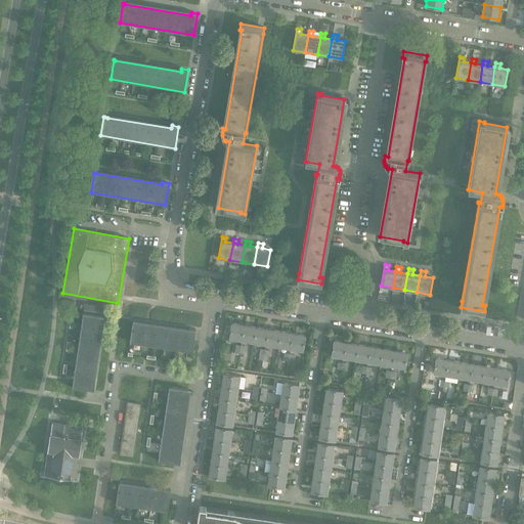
[(84,304),(83,311),(102,314),(103,307),(84,304)]
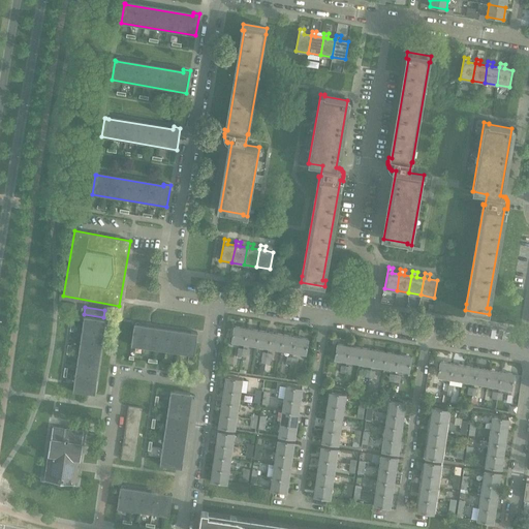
[(93,387),(102,323),(103,320),(103,319),(84,316),(72,391),(95,395),(96,387),(93,387)]
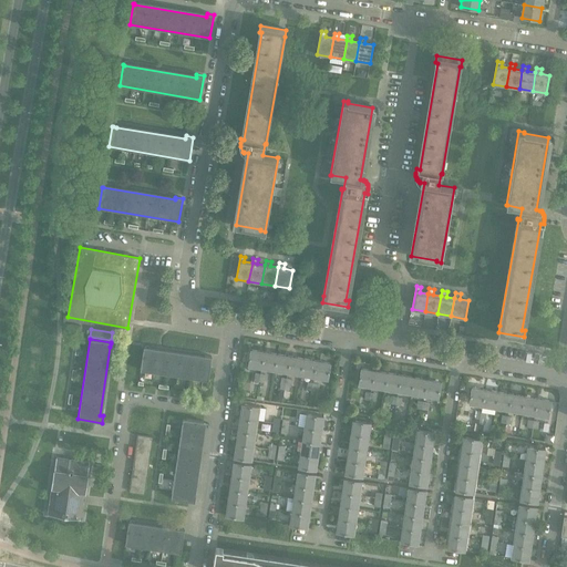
[(208,381),(212,357),(205,356),(205,359),(144,350),(141,370),(208,381)]
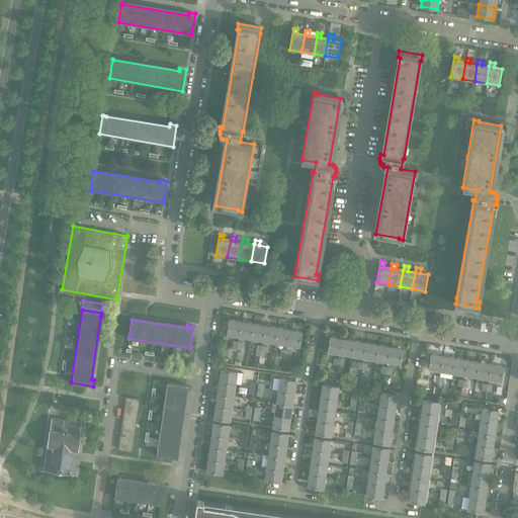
[(227,334),(239,336),(242,322),(230,320),(227,334)]
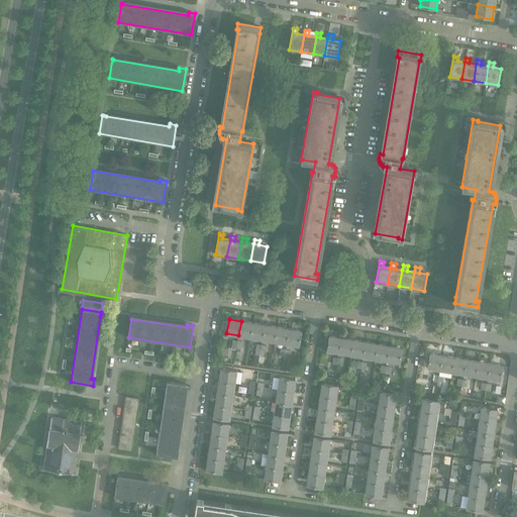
[(252,323),(241,321),(238,335),(250,337),(252,323)]
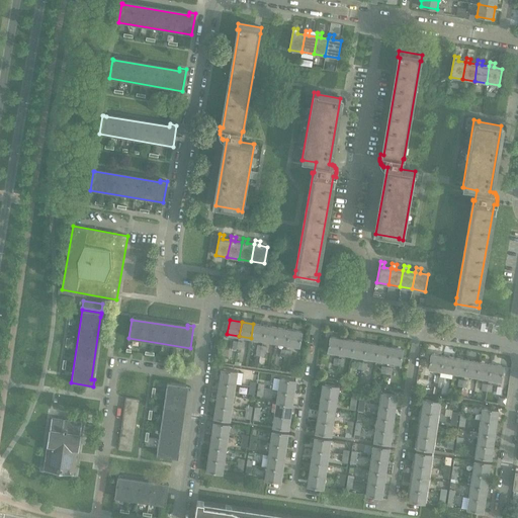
[(265,326),(253,324),(251,338),(263,340),(265,326)]
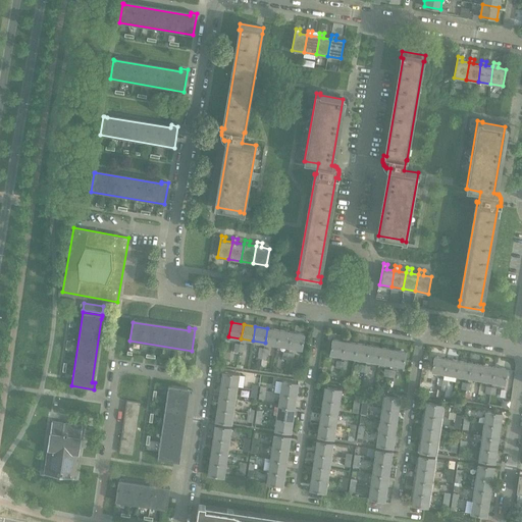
[(279,330),(267,328),(265,343),(277,345),(279,330)]
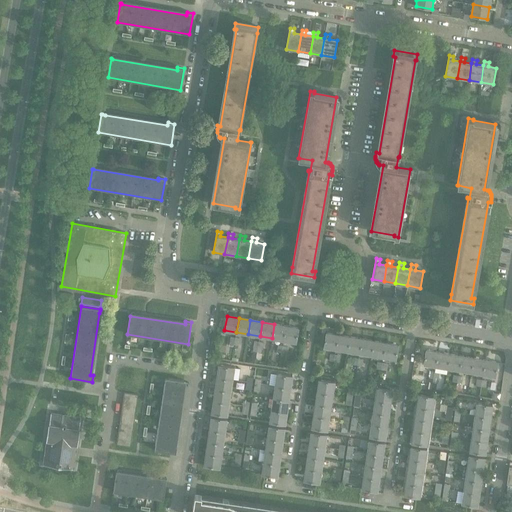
[(286,326),(274,324),(272,338),(283,340),(286,326)]
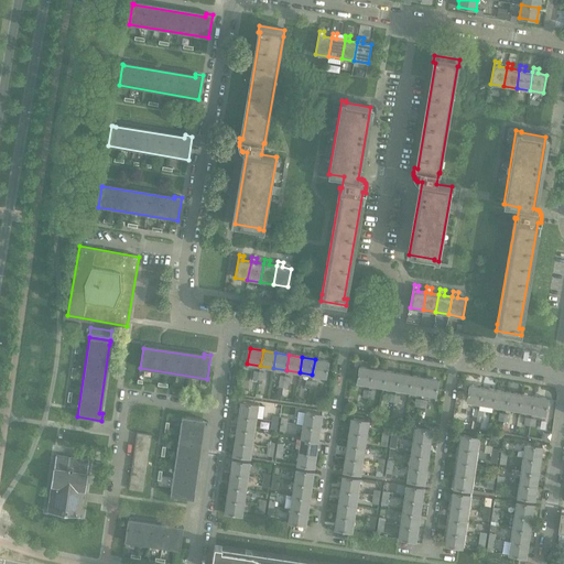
[(326,378),(329,361),(315,359),(312,375),(326,378)]
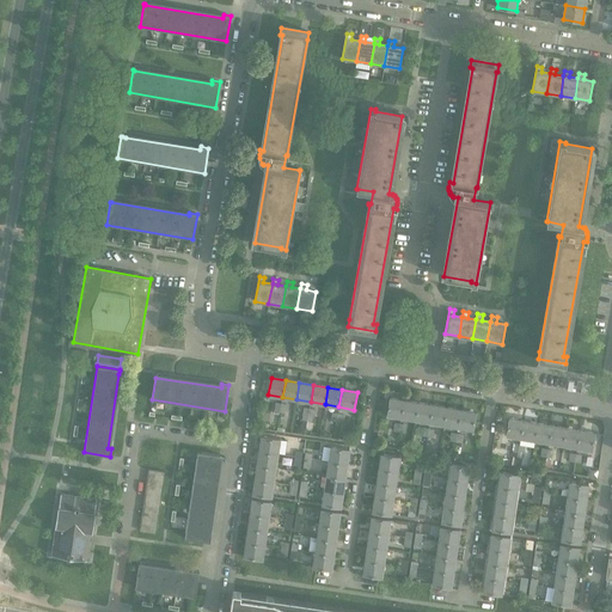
[(402,417),(404,401),(390,398),(387,415),(402,417)]
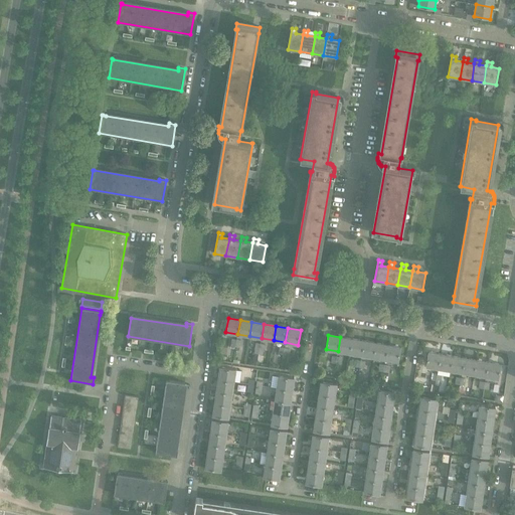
[(350,353),(352,339),(340,337),(338,351),(350,353)]
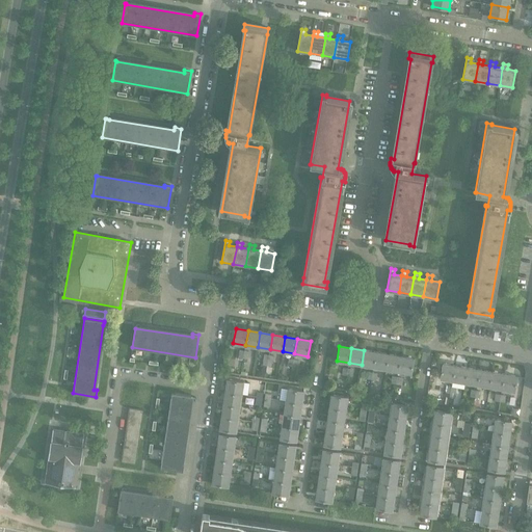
[(374,367),(376,352),(364,350),(362,365),(374,367)]
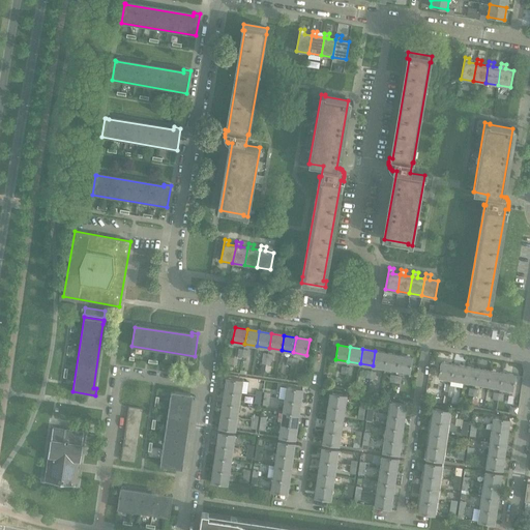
[(387,353),(375,351),(373,365),(385,367),(387,353)]
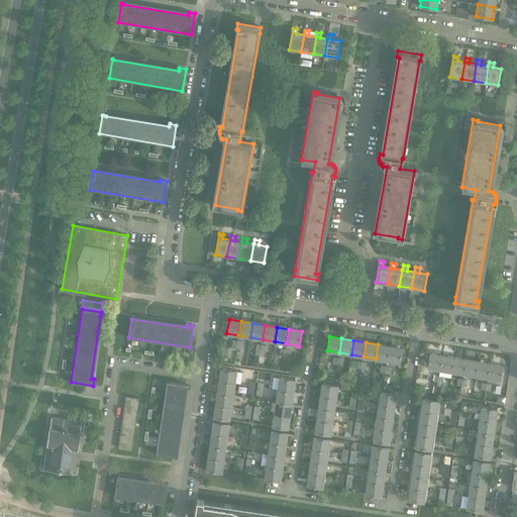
[(390,346),(378,344),(376,358),(387,360),(390,346)]
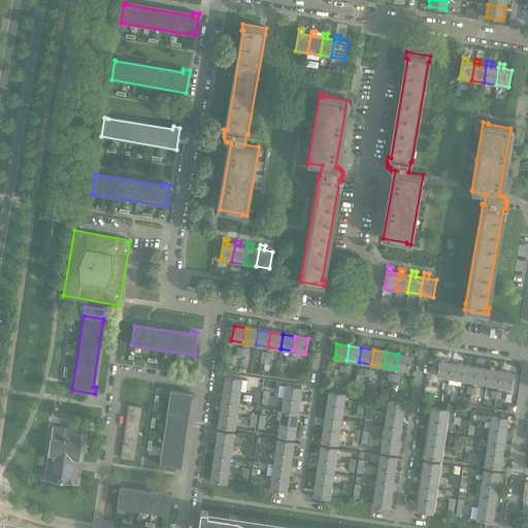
[(408,371),(410,356),(398,354),(395,368),(408,371)]
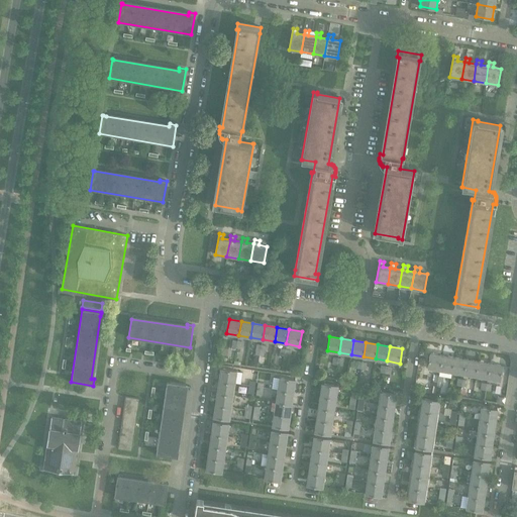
[(428,368),(440,370),(442,355),(430,353),(428,368)]
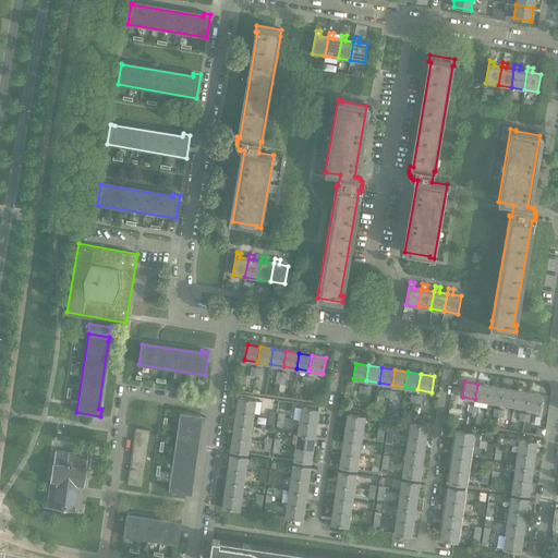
[(487,401),(490,386),(477,384),(475,399),(487,401)]
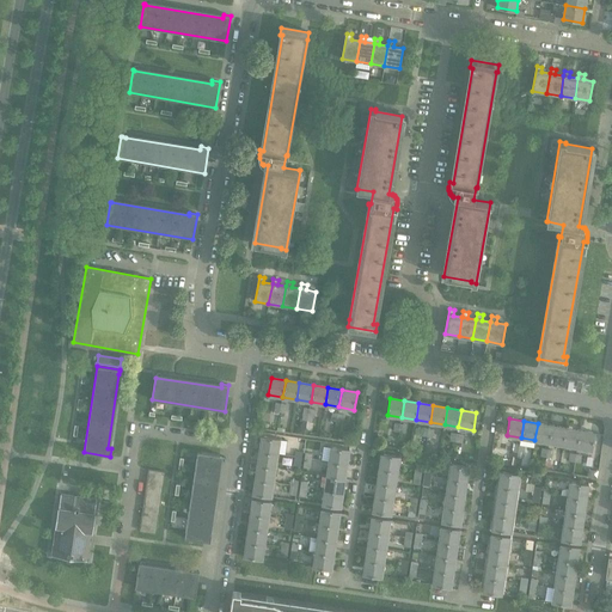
[(552,426),(538,423),(534,440),(549,442),(552,426)]
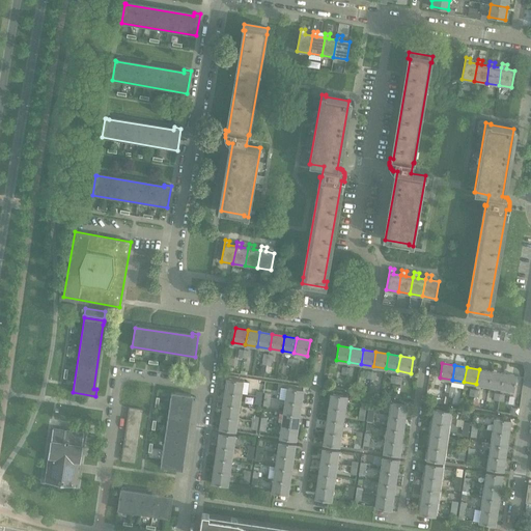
[(488,386),(492,371),(479,369),(476,384),(488,386)]
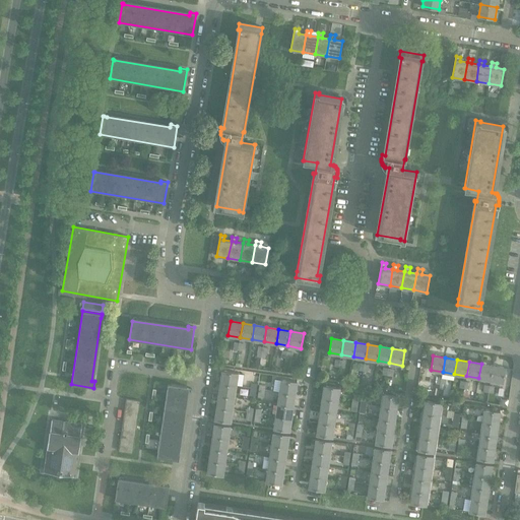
[(493,366),(481,364),(478,378),(491,380),(493,366)]
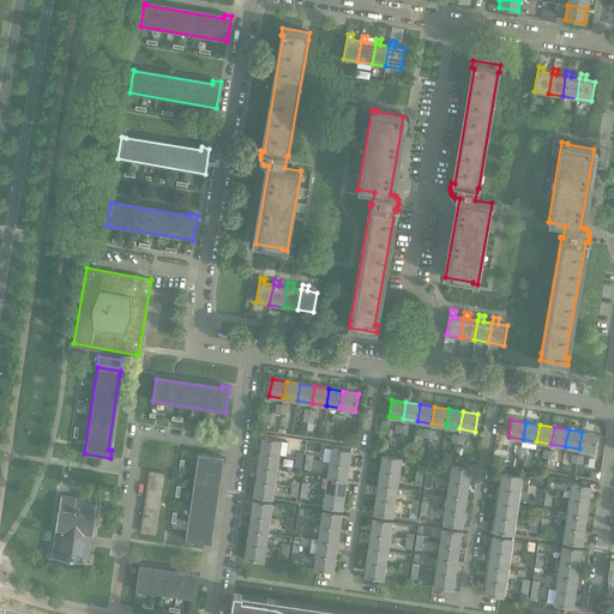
[(594,452),(597,434),(582,432),(579,449),(594,452)]
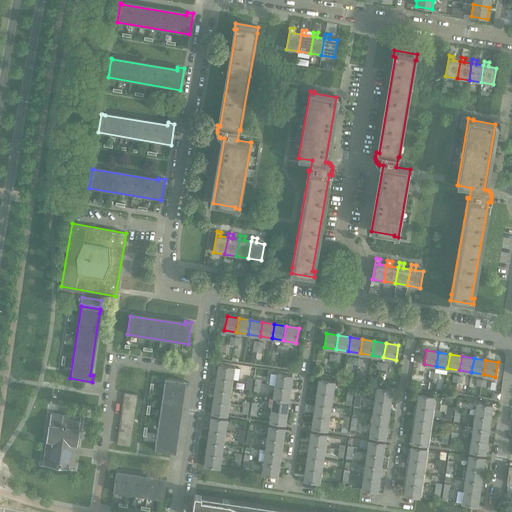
[(219,365),(217,377),(233,379),(235,367),(219,365)]
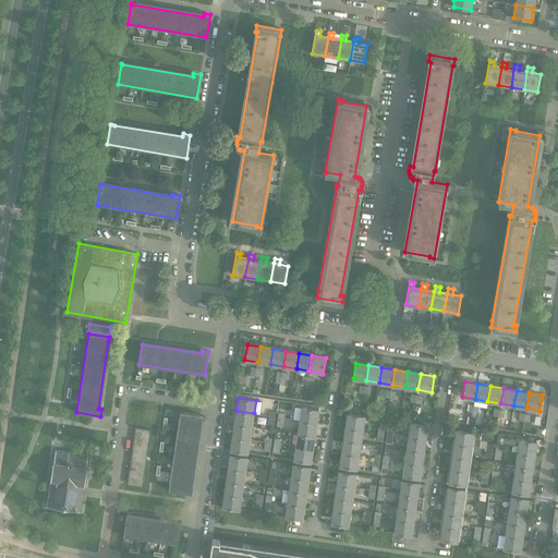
[(302,408),(300,420),(317,423),(318,410),(302,408)]
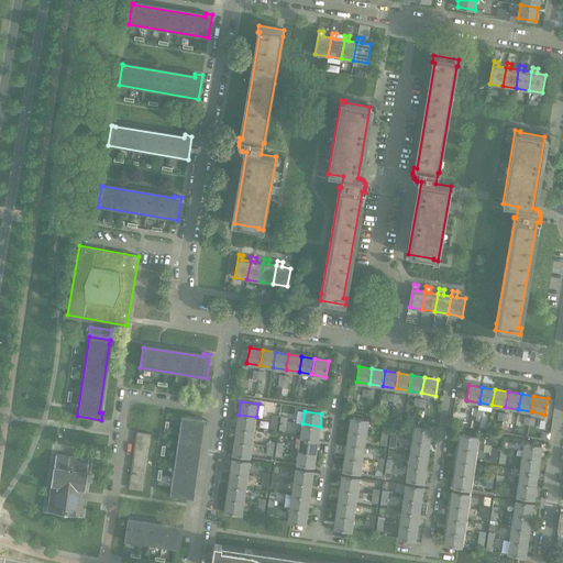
[(256,417),(239,415),(236,428),(254,430),(256,417)]
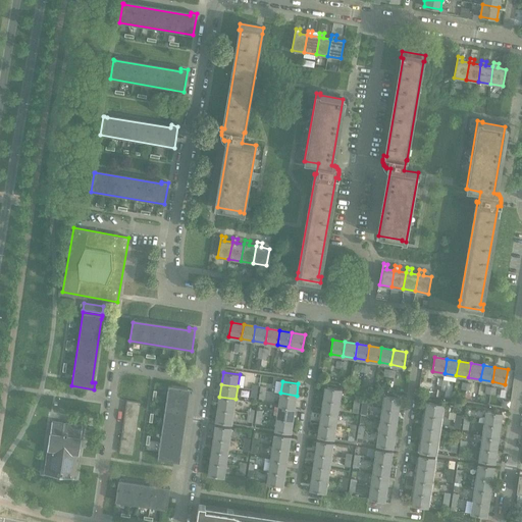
[(188,388),(168,385),(158,459),(179,462),(180,456),(177,456),(188,388)]
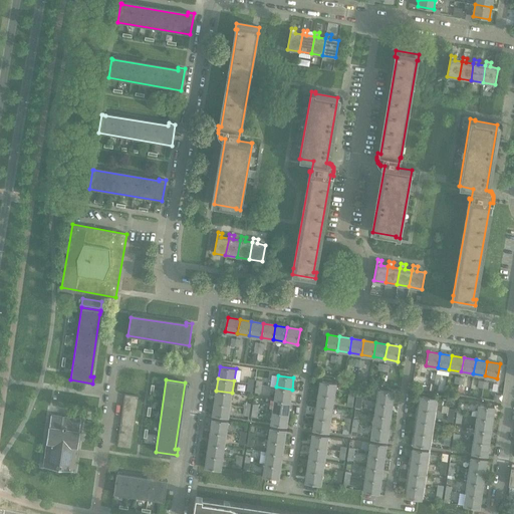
[(320,381),(318,394),(334,396),(336,383),(320,381)]
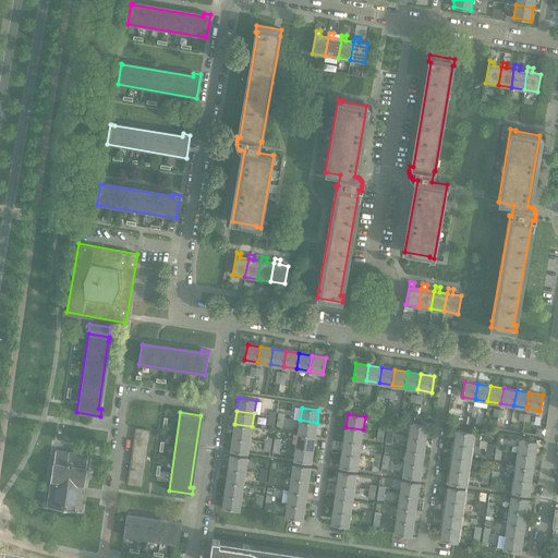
[(317,423),(300,420),(298,434),(315,436),(317,423)]
